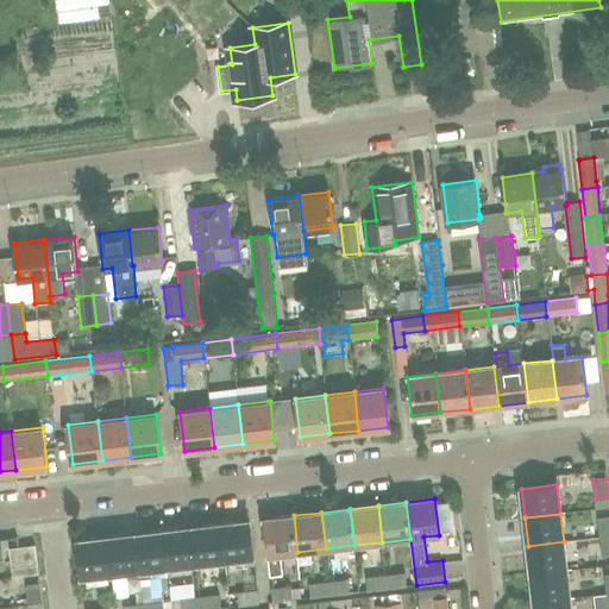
[(282,554),(297,552),(294,515),(264,519),(271,577),(286,575),(282,554)]
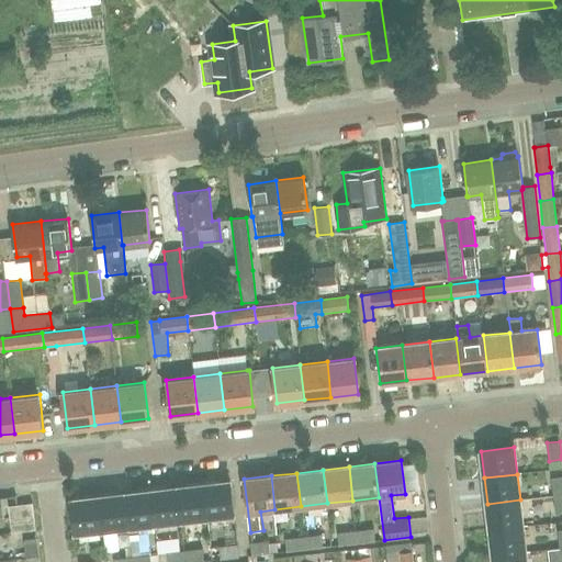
[(553,496),(561,494),(561,475),(551,478),(553,496)]
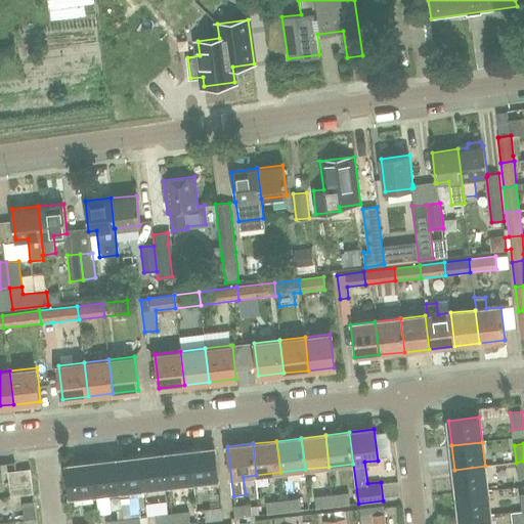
[(190,451),(193,482),(219,479),(215,448),(190,451)]
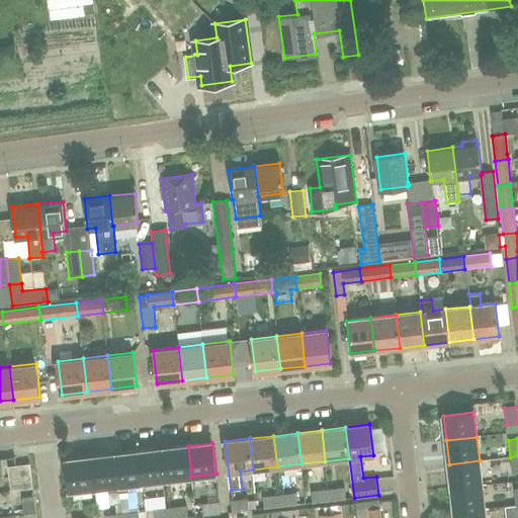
[(167,480),(191,477),(188,446),(164,448),(167,480)]
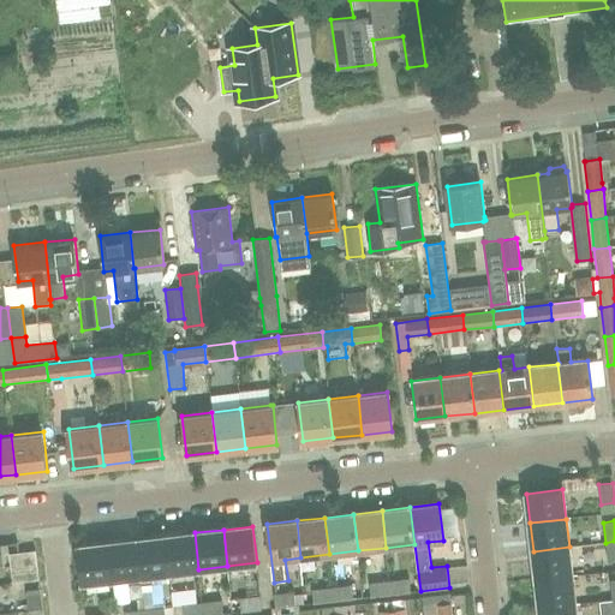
[(171,573),(198,569),(195,532),(166,536),(171,573)]
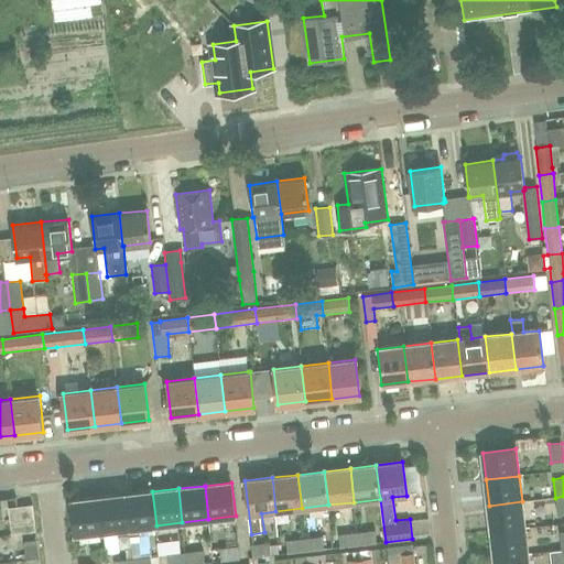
[(130,528),(156,525),(152,491),(126,495),(130,528)]
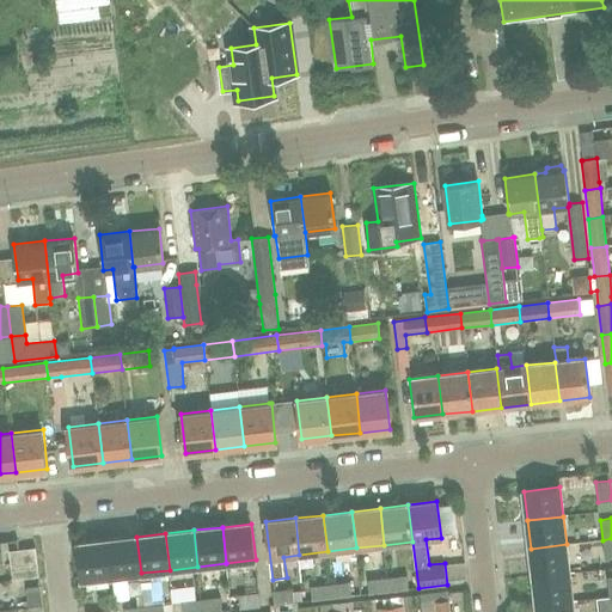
[(112,576),(141,573),(136,537),(109,540),(112,576)]
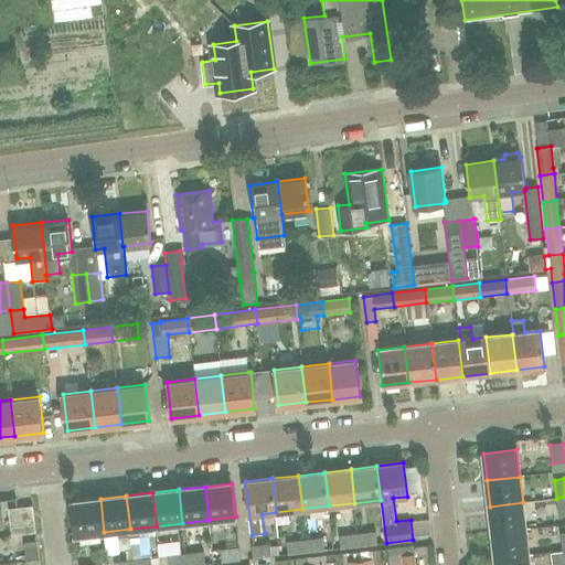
[(76,535),(104,532),(100,499),(72,502),(76,535)]
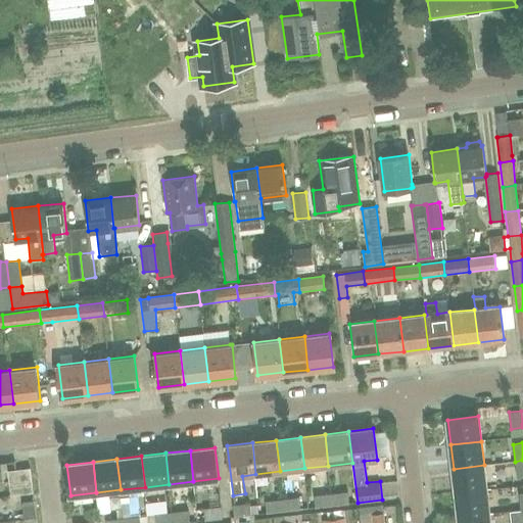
[(457,493),(487,489),(484,465),(454,469),(457,493)]
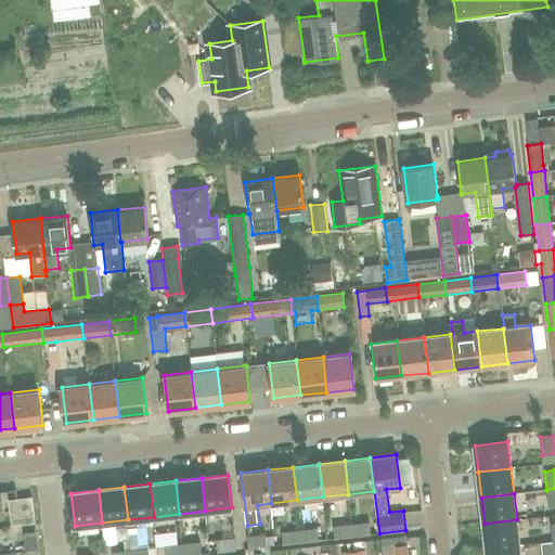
[(11,526),(35,523),(31,497),(8,499),(11,526)]
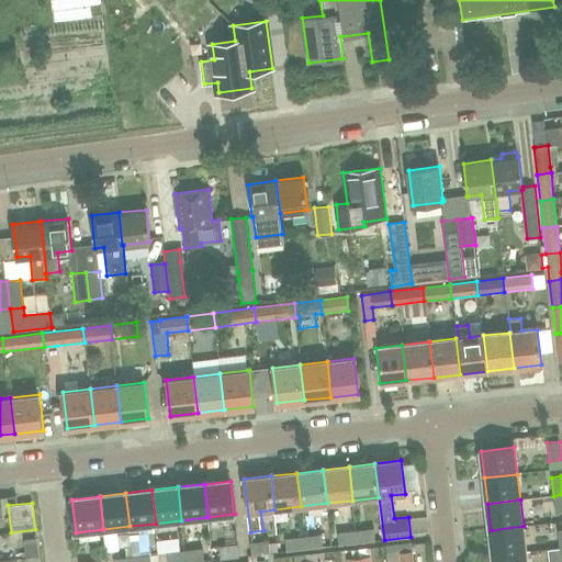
[(493,557),(527,552),(524,526),(491,530),(493,557)]
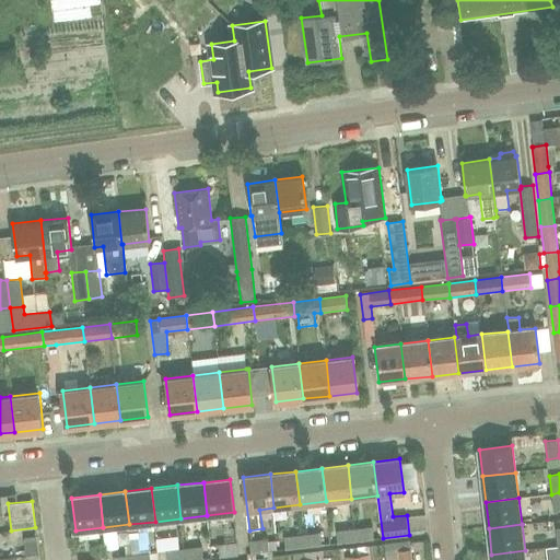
[(353,529),(356,540),(373,538),(372,527),(353,529)]
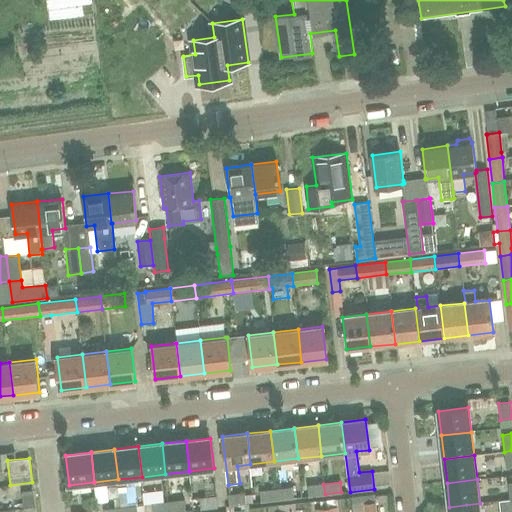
[(308,496),(325,494),(323,484),(307,486),(308,496)]
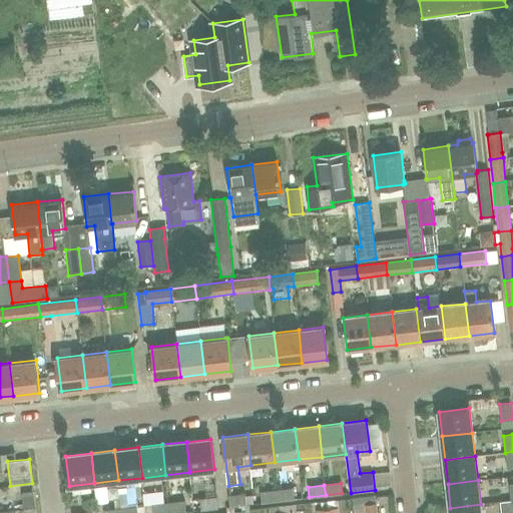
[(277,491),(278,500),(294,498),(293,489),(277,491)]
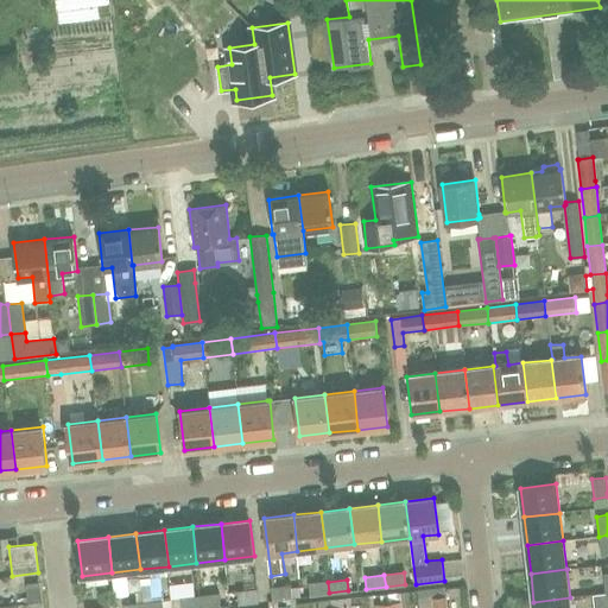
[(29,603),(43,601),(40,582),(26,583),(29,603)]
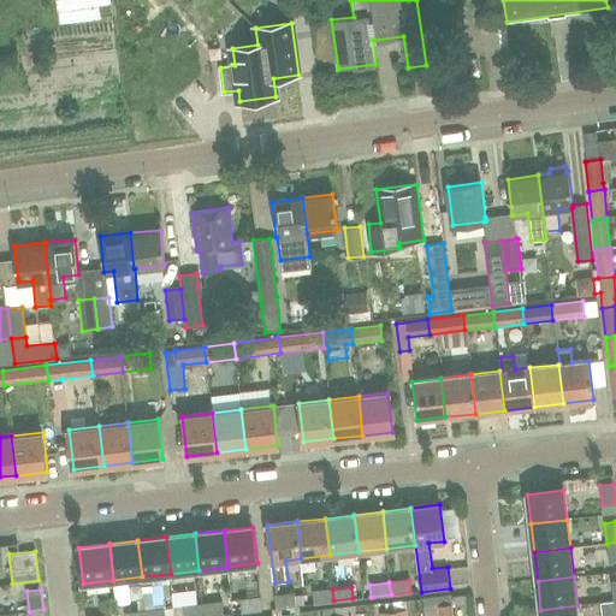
[(314,603),(333,600),(332,590),(313,592),(314,603)]
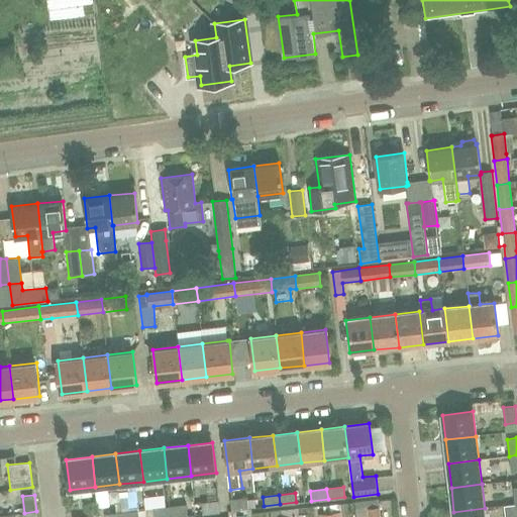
[(231,510),(247,508),(246,498),(230,500),(231,510)]
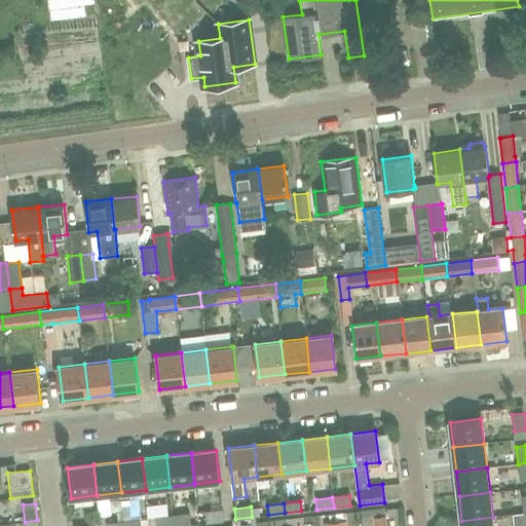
[(386,525),(384,509),(384,508),(361,511),(362,525),(363,525),(374,525),(373,525),(386,525)]
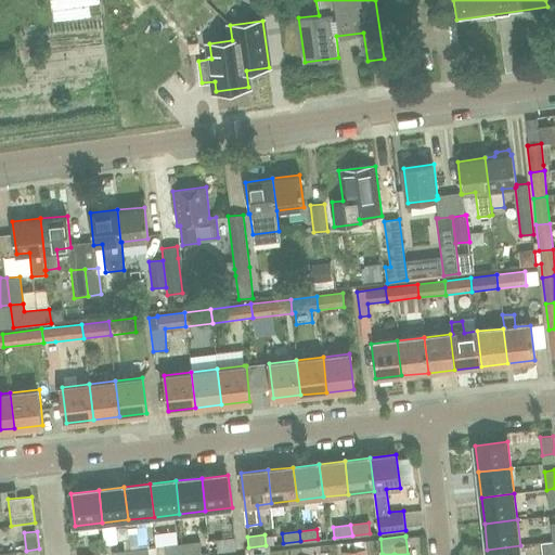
[(216,539),(217,553),(235,551),(234,537),(216,539)]
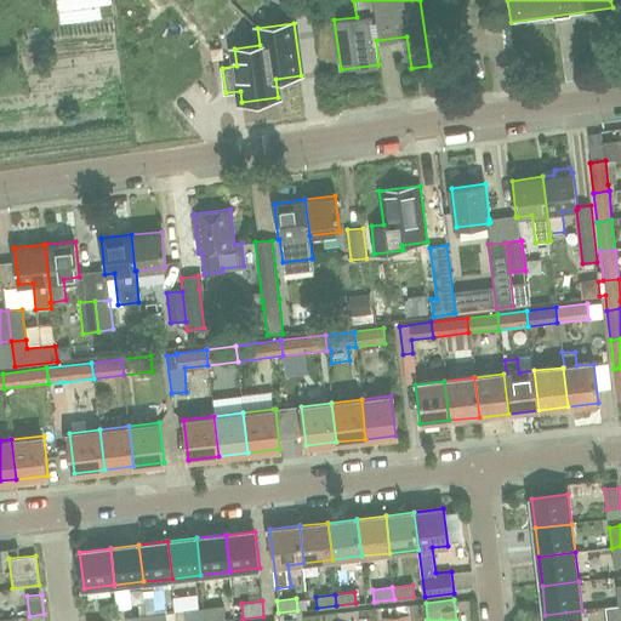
[(203,608),(204,620),(218,620),(224,620),(223,605),(203,608)]
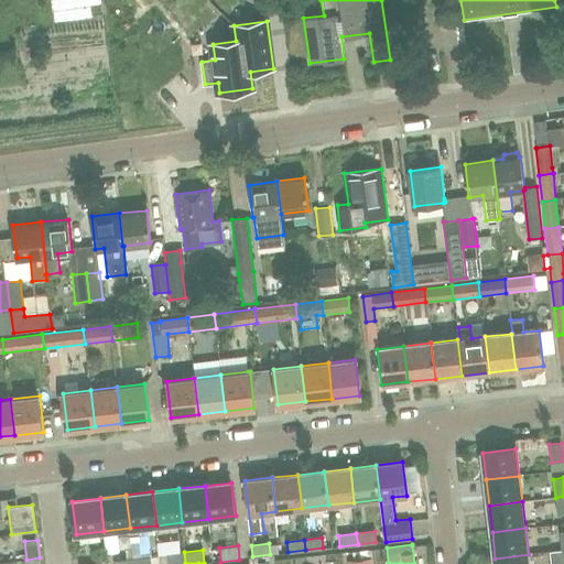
[(359,563),(372,563),(370,550),(358,551),(359,563)]
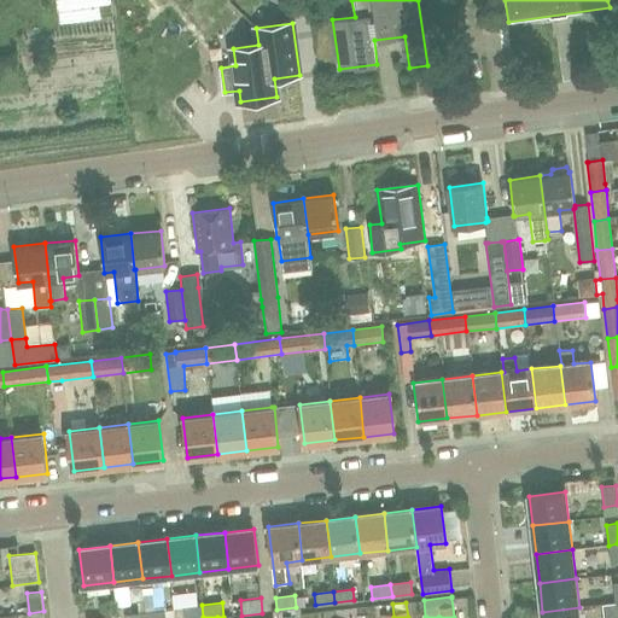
[(380,617),(394,617),(392,604),(385,605),(386,613),(380,613),(380,617)]
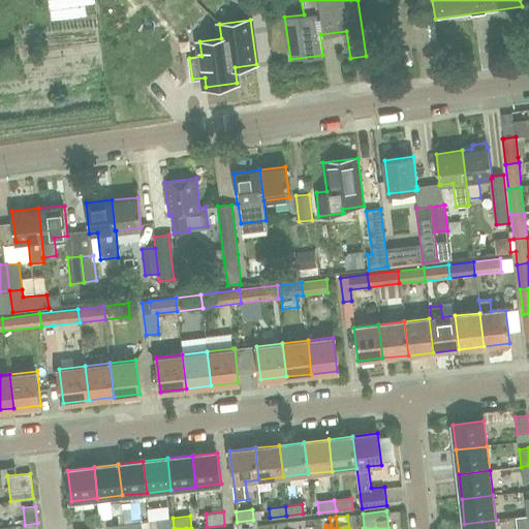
[(174,528),(173,518),(156,520),(148,521),(148,528),(174,528)]
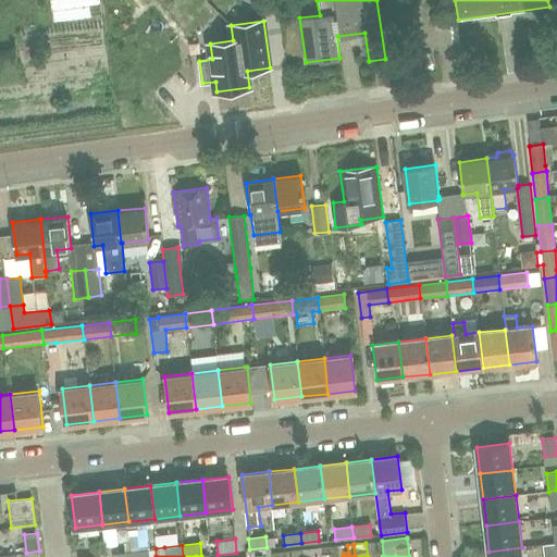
[(522,556),(522,547),(489,552),(490,556),(522,556)]
